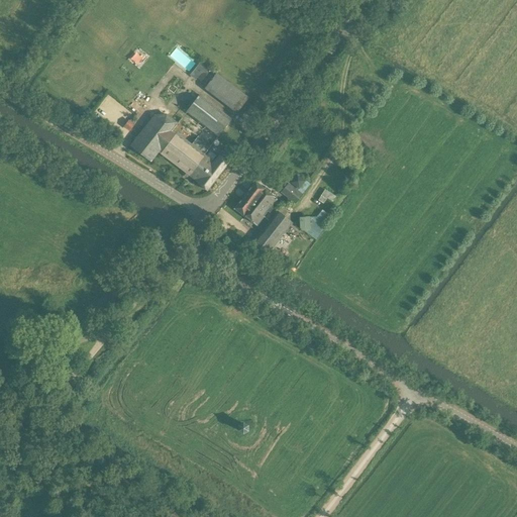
[(205,69),(197,79),(201,82),(209,73),(205,69)]
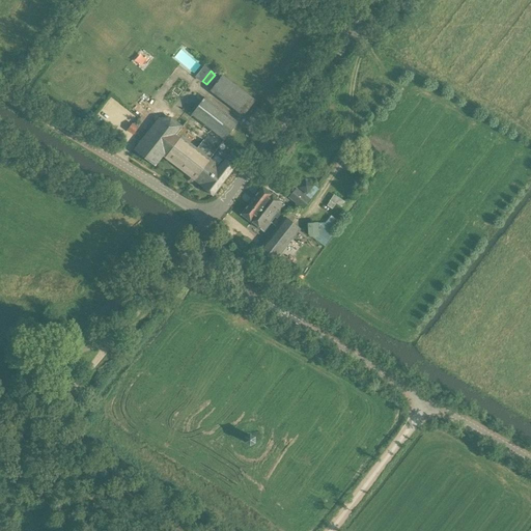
[(255,101),(222,75),(212,88),(210,91),(243,116),(255,101)]
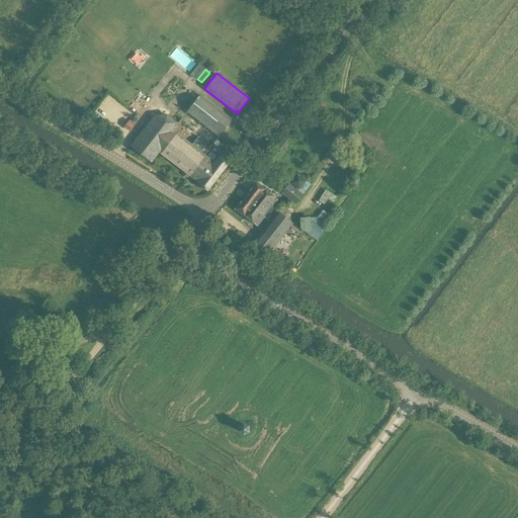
[(199,95),(186,112),(218,138),(231,120),(199,95)]
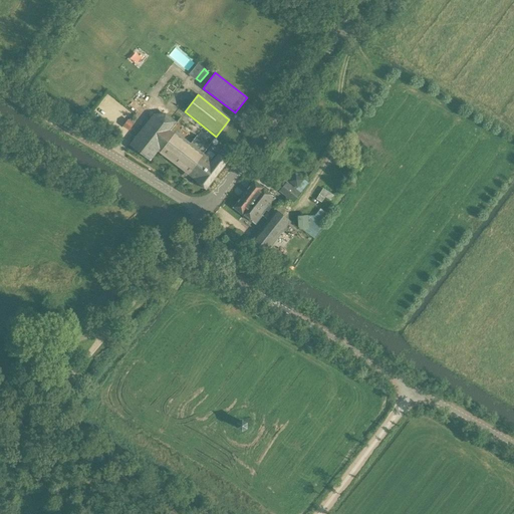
[(310,117),(319,106),(315,103),(318,99),(313,95),(301,110),(310,117)]
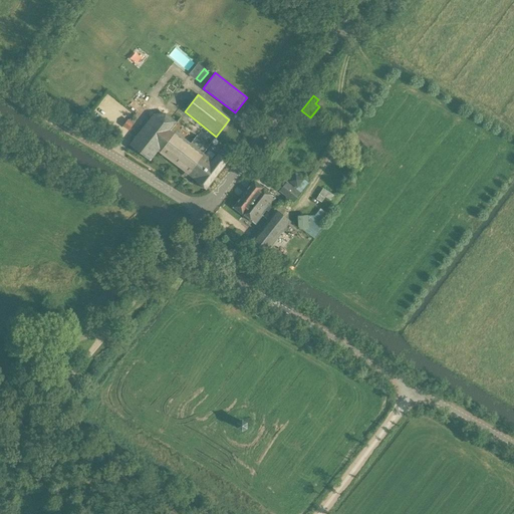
[(216,157),(206,149),(209,145),(196,136),(190,144),(171,129),(176,122),(165,114),(153,115),(130,146),(150,162),(158,151),(197,182),(196,183),(206,190),(227,162),(218,155),(216,157)]
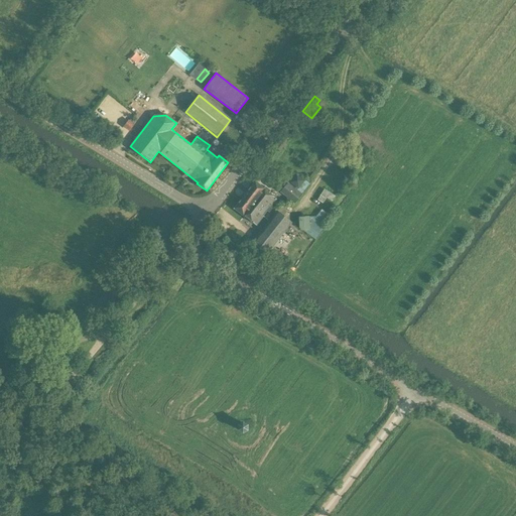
[(128,131),(133,125),(128,121),(123,127),(128,131)]
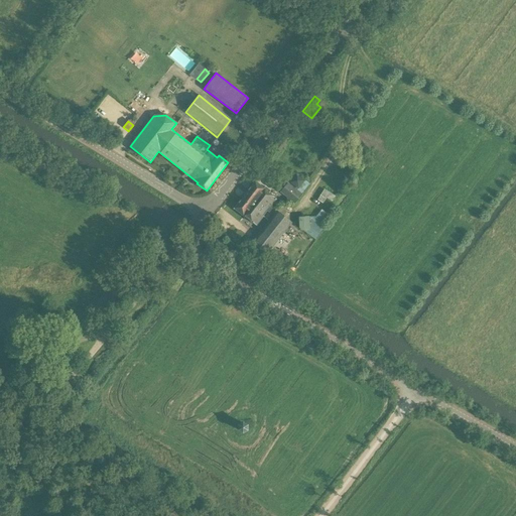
[(273,161),(286,145),(280,140),(266,156),(273,161)]
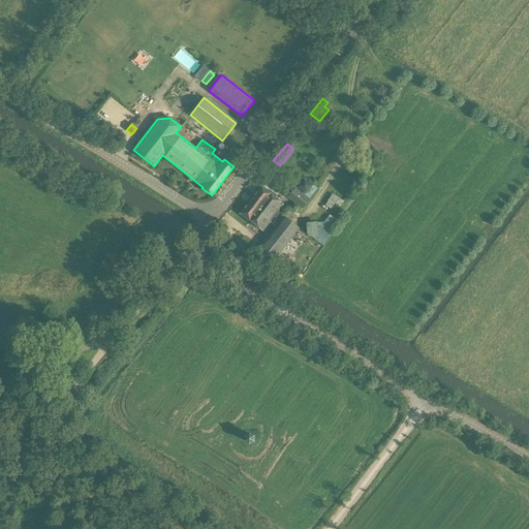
[(308,199),(316,189),(304,178),(297,187),(305,193),(304,195),(294,188),(287,196),(302,209),(309,199),(308,199)]
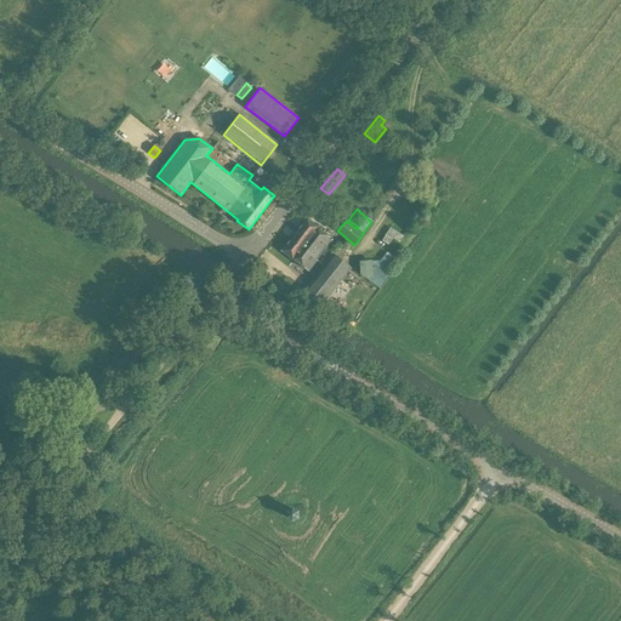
[(315,260),(324,250),(332,239),(323,232),(325,229),(319,224),(317,228),(306,220),(281,251),(307,271),(315,260)]
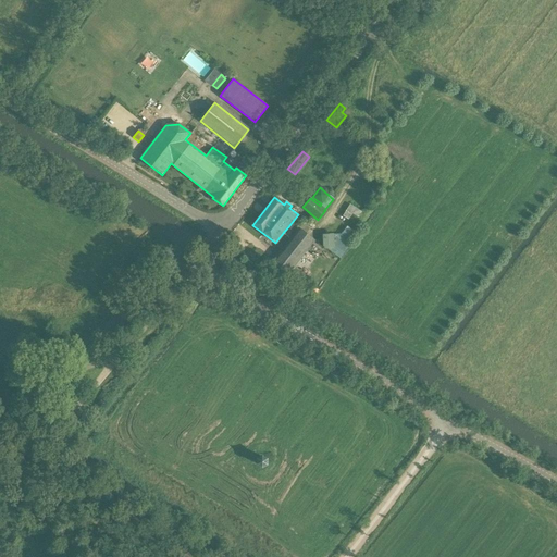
[(343,215),(348,219),(351,213),(358,218),(361,212),(349,205),(343,215)]
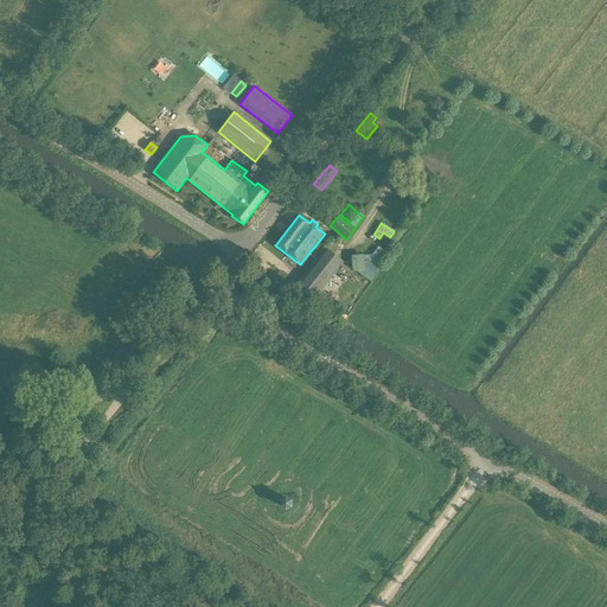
[(321,253),(317,249),(320,246),(317,244),(308,254),(317,260),(296,286),(313,299),(343,261),(330,250),(323,251),(321,253)]
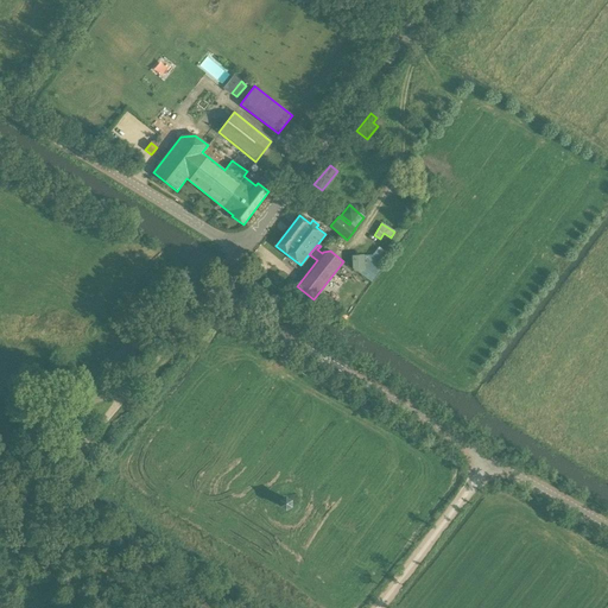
[(362,255),(352,255),(353,271),(363,271),(362,255)]
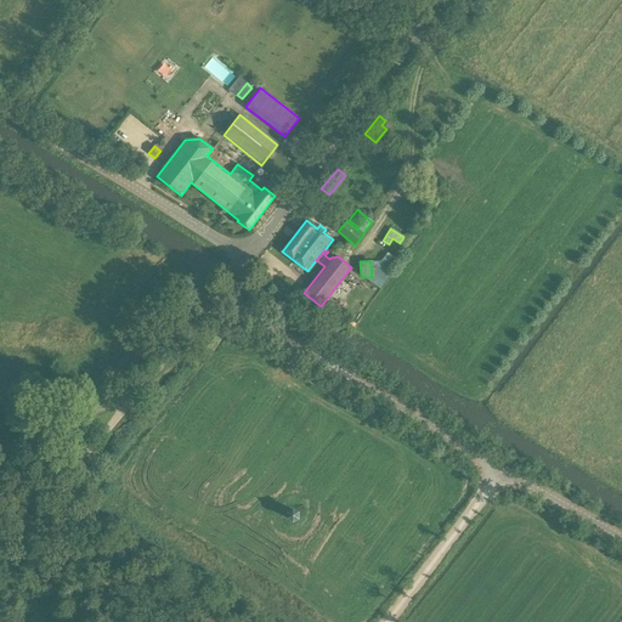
[(292,522),(298,519),(298,512),(292,508),(286,512),(286,519),(292,522)]
